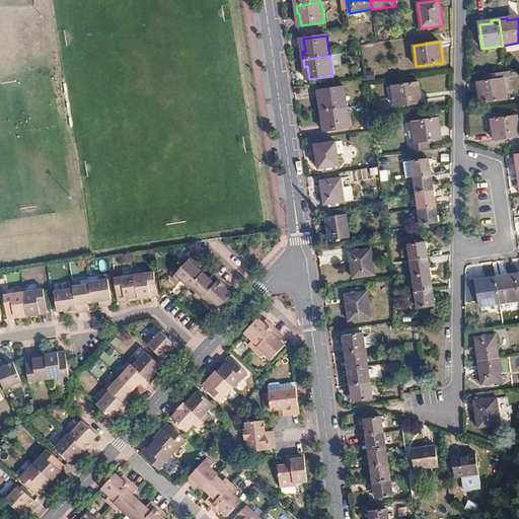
[(482,90),(484,102),(507,99),(504,79),(510,78),(509,71),(482,75),(483,82),(477,82),(478,91),(482,90)]
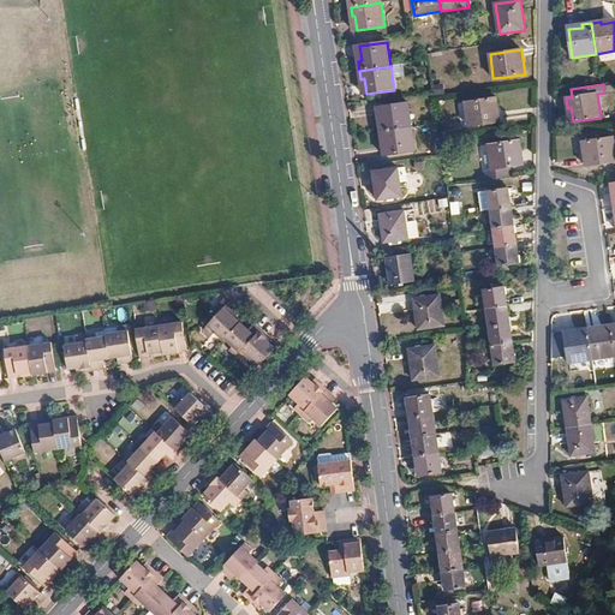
[(527,89),(502,90),(503,111),(529,111),(527,89)]
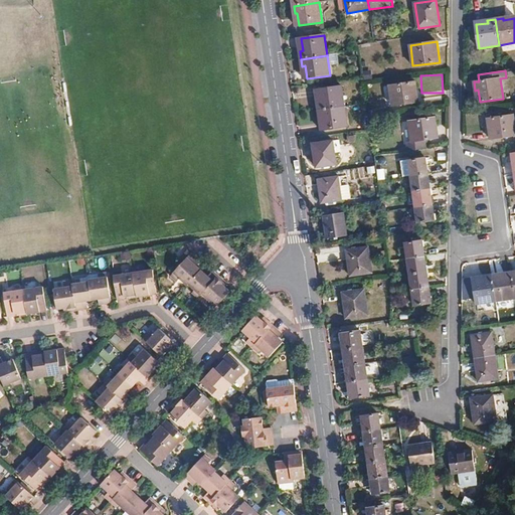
[(415,82),(389,86),(392,107),(418,103),(415,82)]
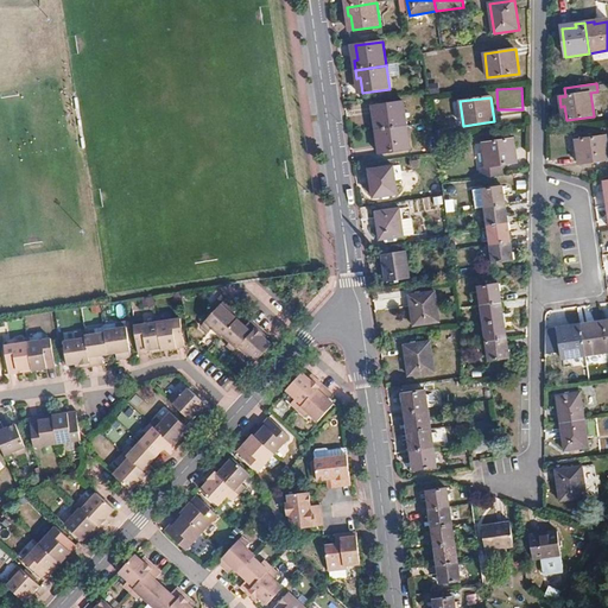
[(378,121),(375,121),(377,130),(406,125),(404,102),(377,106),(378,121)]
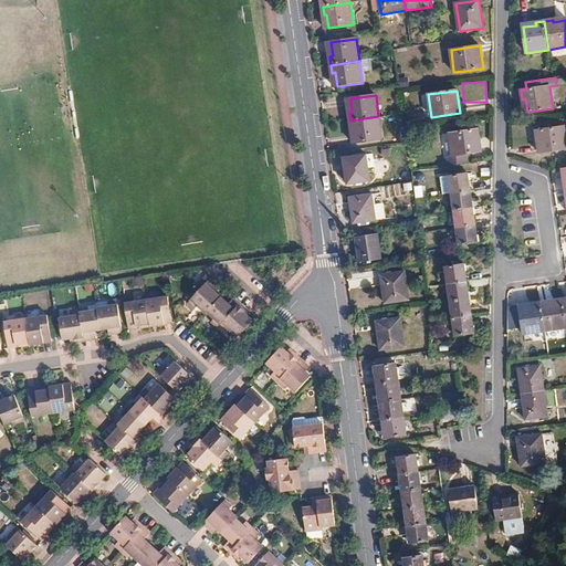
[(354,128),(356,143),(381,139),(378,116),(350,121),(352,129),(354,128)]
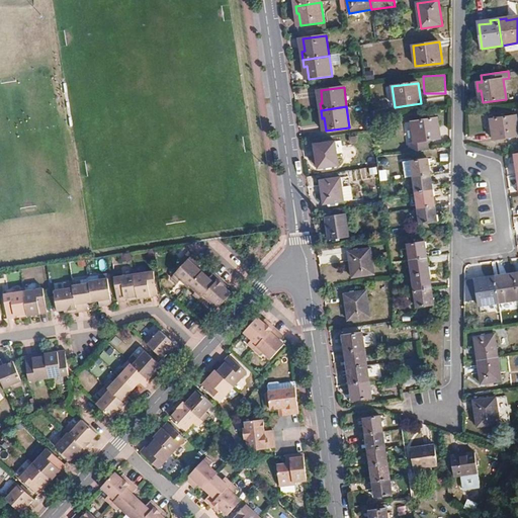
[(490,119),(492,127),(494,126),(496,140),(517,136),(517,125),(517,115),(490,119)]
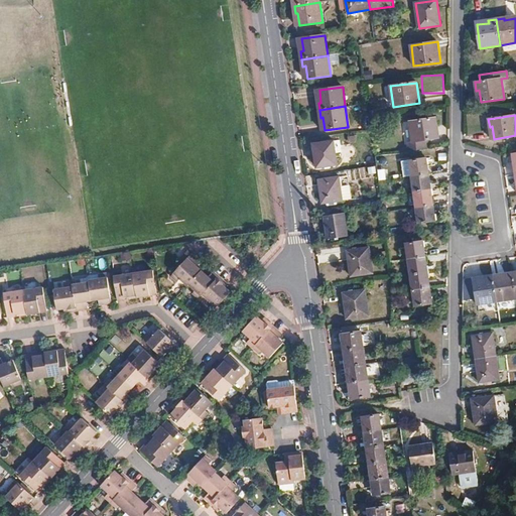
[(411,152),(429,149),(427,140),(438,139),(435,118),(410,122),(413,141),(409,142),(410,148),(411,152)]
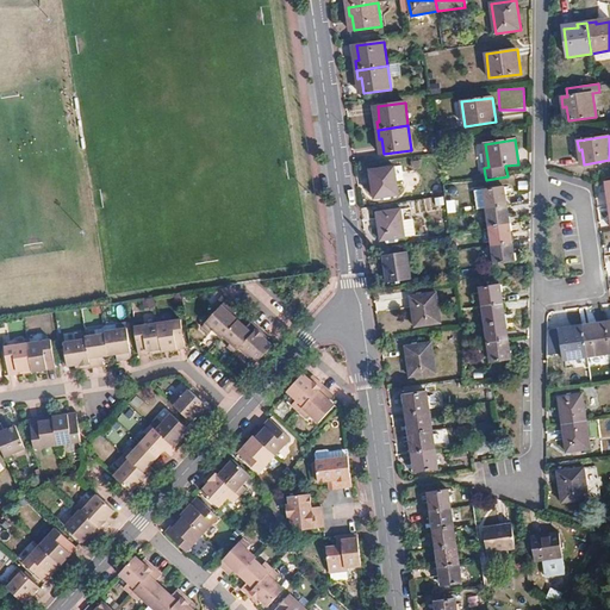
[(394,168),(371,172),(375,199),(399,194),(394,168)]
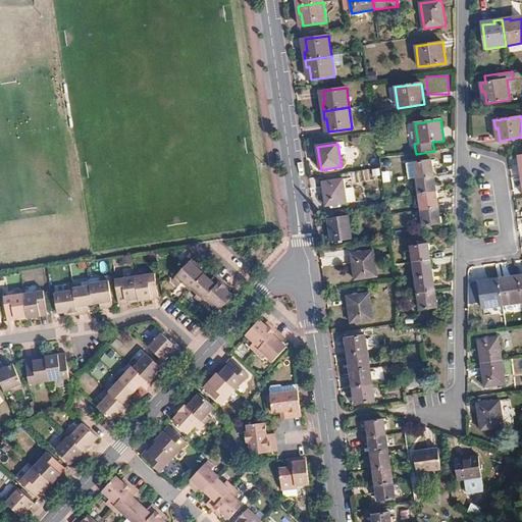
[(416,179),(434,176),(432,160),(414,162),(416,179)]
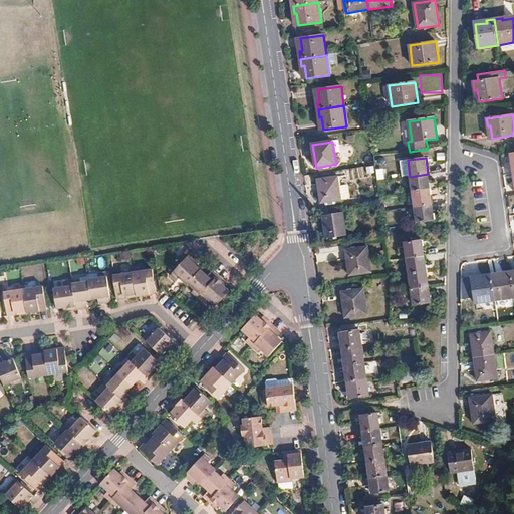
[(410,177),(408,160),(402,161),(404,178),(410,177)]
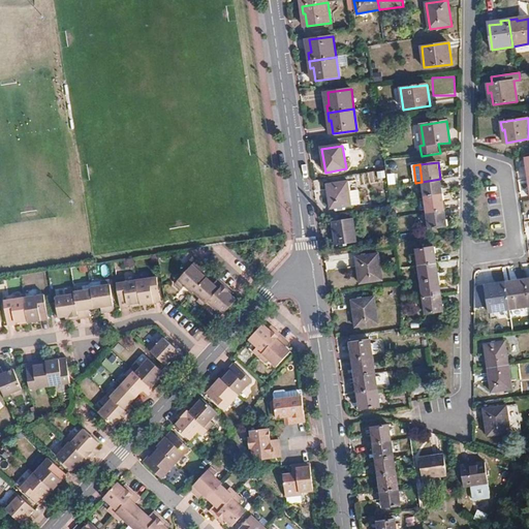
[(422,182),(425,197),(442,194),(440,179),(422,182)]
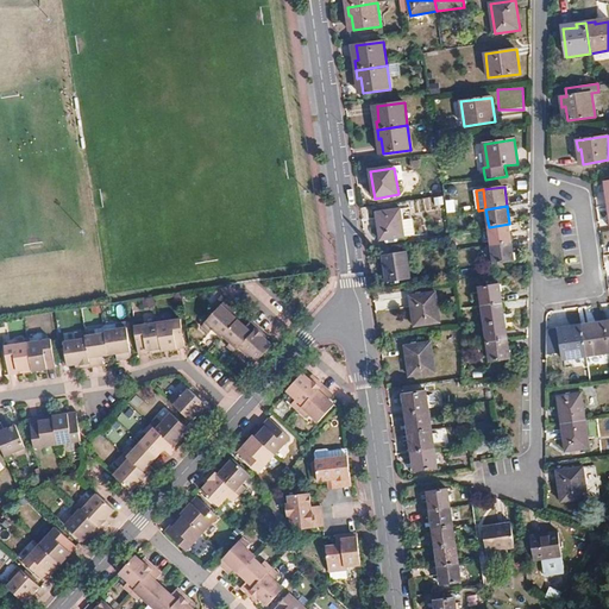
[(401,211),(377,214),(381,240),(405,237),(402,220),(401,211)]
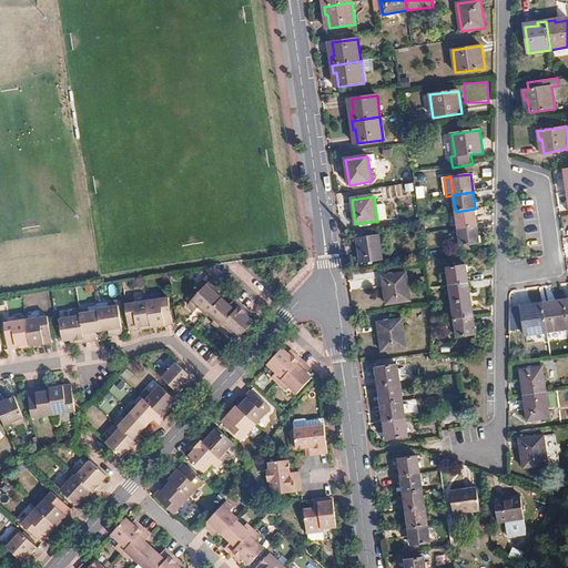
[(385,204),(375,205),(377,221),(387,220),(385,204)]
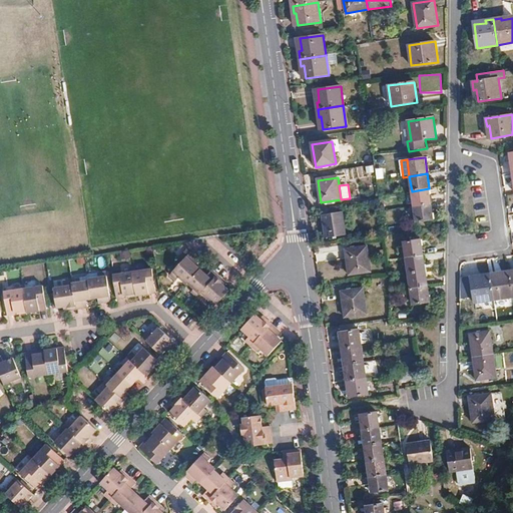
[(429,188),(412,191),(414,207),(432,204),(429,188)]
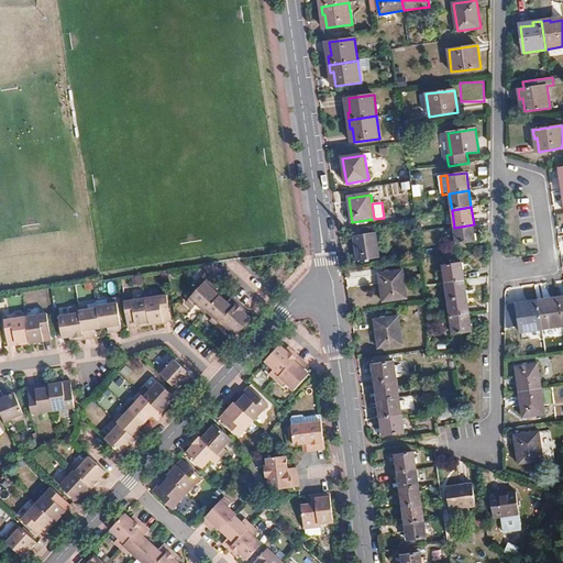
[(474,224),(454,228),(456,245),(476,242),(474,224)]
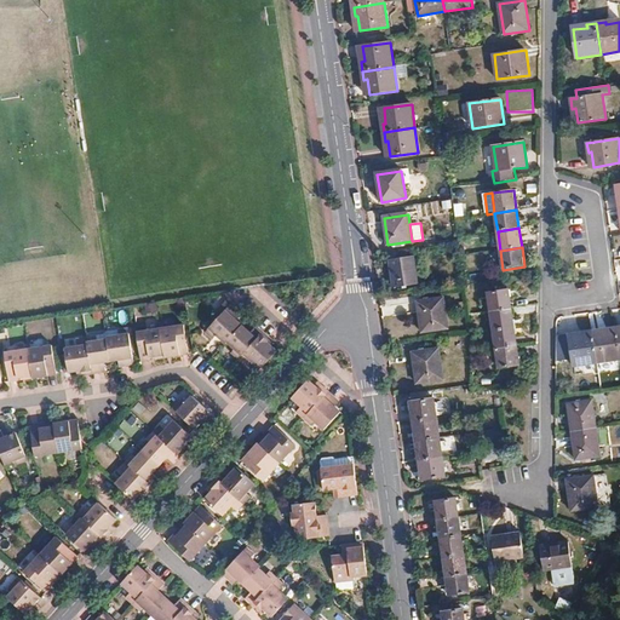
[(414,258),(391,263),(395,287),(418,282),(414,258)]
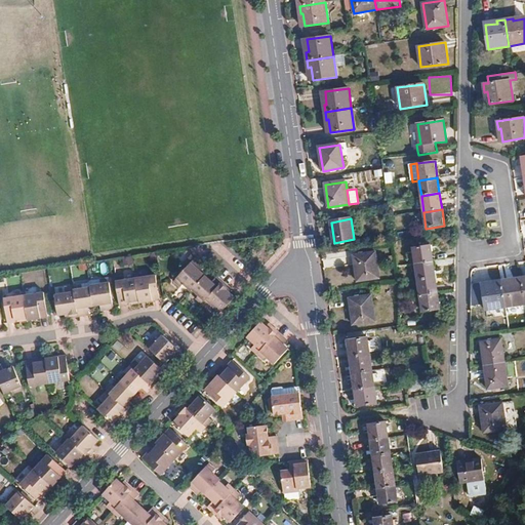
[(413,248),(415,265),(434,261),(431,246),(413,248)]
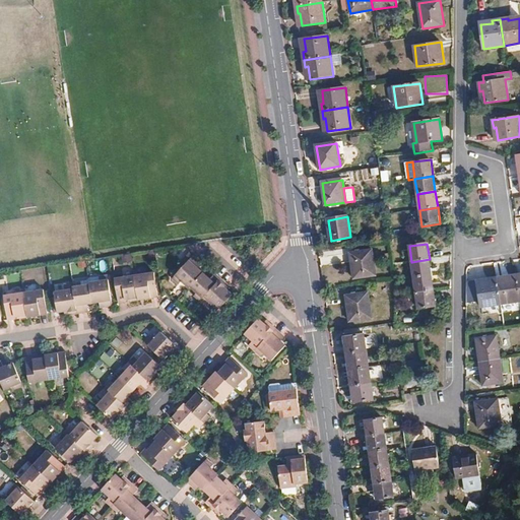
[(372,250),(350,253),(353,279),(375,276),(372,250)]
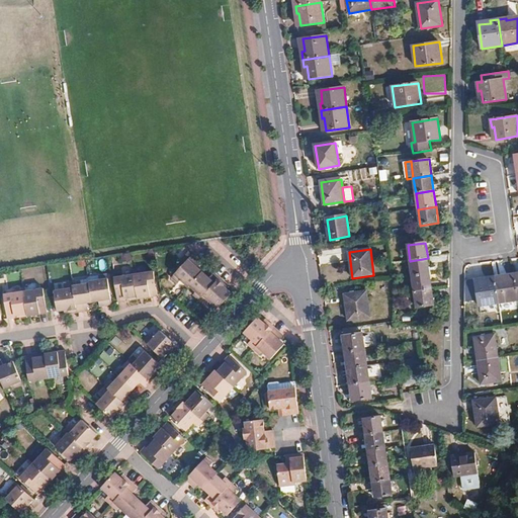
[(201,274),(196,269),(196,270),(192,267),(198,261),(193,257),(172,279),(178,285),(181,281),(188,288),(189,287),(201,274)]
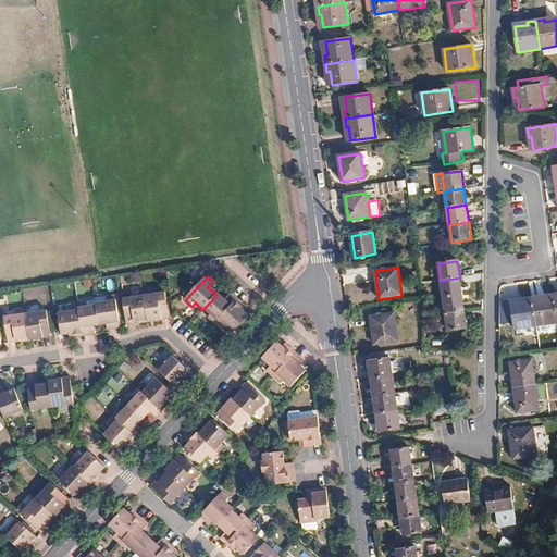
[(441,281),(443,297),(462,294),(460,277),(441,281)]
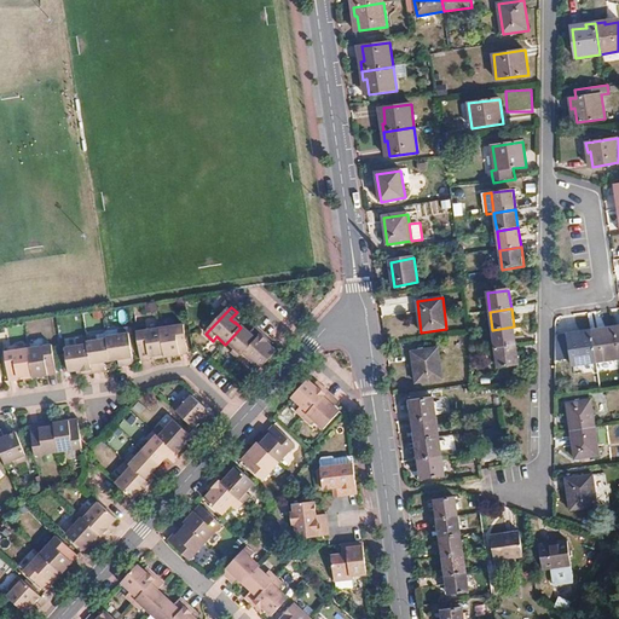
[(235,323),(235,322),(241,316),(237,312),(230,319),(235,323)]
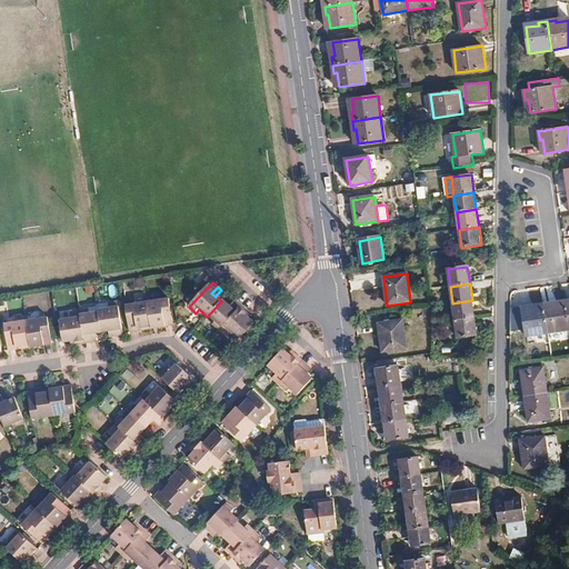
[(155,329),(171,327),(168,300),(147,303),(150,327),(155,326),(155,329)]
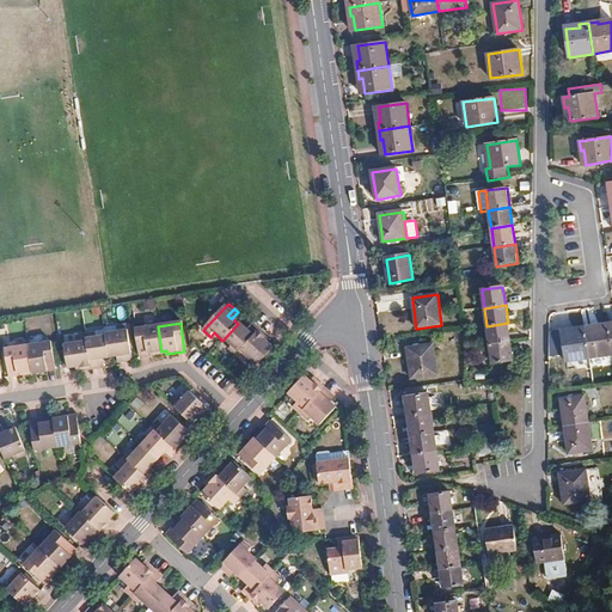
[(508,323),(487,326),(490,346),(510,342),(508,323)]
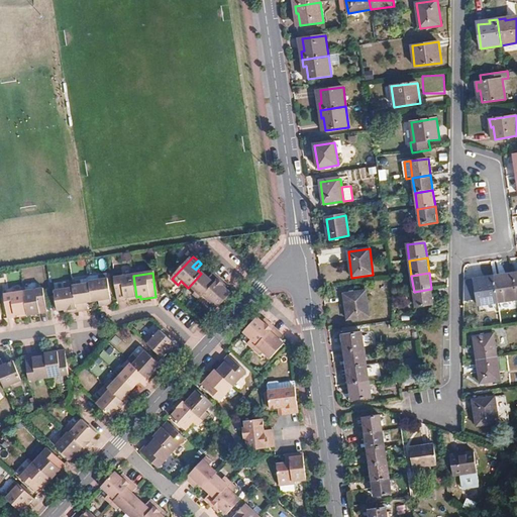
[(516,299),(516,295),(514,276),(514,273),(506,274),(507,277),(494,279),(498,303),(516,299)]
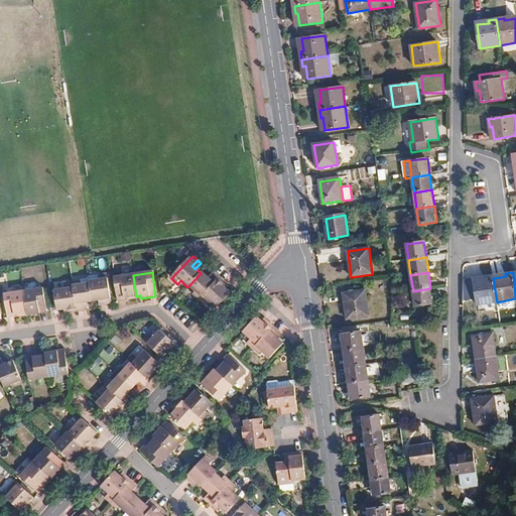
[(192,295),(199,300),(219,279),(213,273),(208,279),(201,273),(188,286),(196,292),(192,295)]
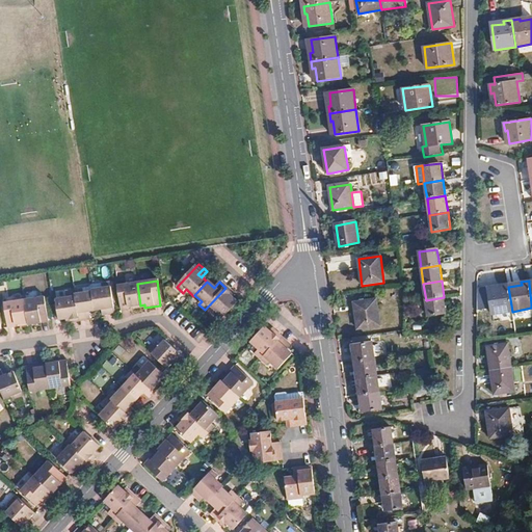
[(94,311),(100,311),(99,309),(104,308),(106,316),(114,315),(109,284),(101,285),(102,290),(90,291),(91,293),(94,311)]
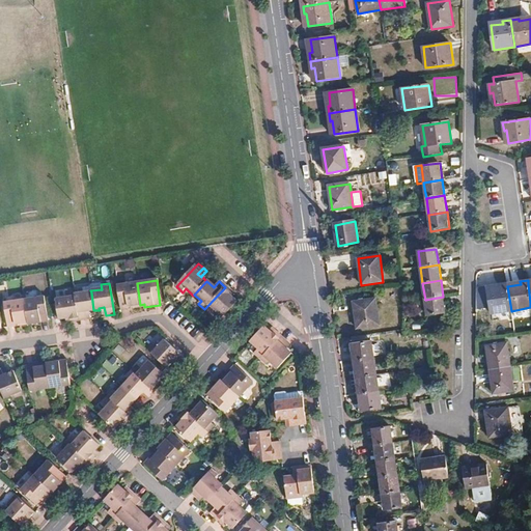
[(120,311),(128,310),(128,306),(133,306),(133,309),(141,308),(140,305),(137,283),(116,286),(120,311)]
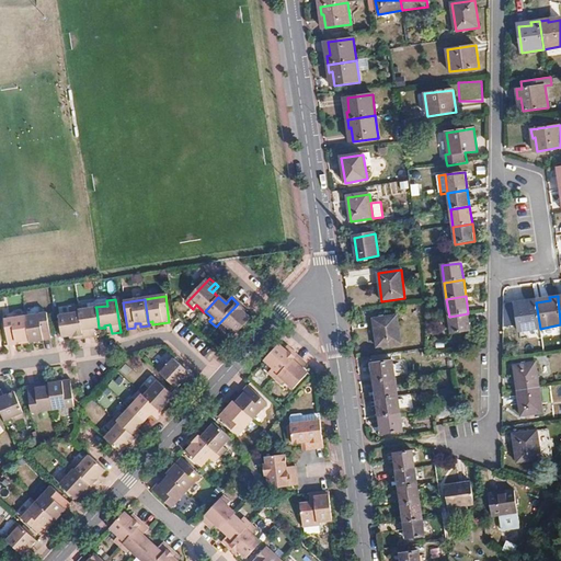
[(528,304),(514,306),(514,302),(504,304),(504,329),(517,327),(518,331),(540,329),(536,302),(536,299),(527,300),(528,304)]
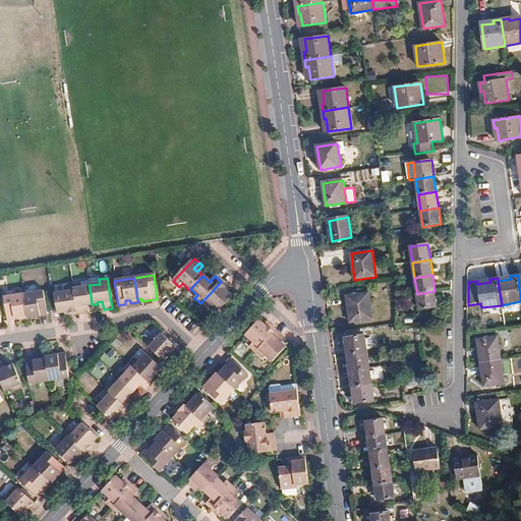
[(221,291),(225,286),(221,282),(200,303),(206,308),(209,304),(218,312),(231,298),(226,293),(224,294),(221,291)]
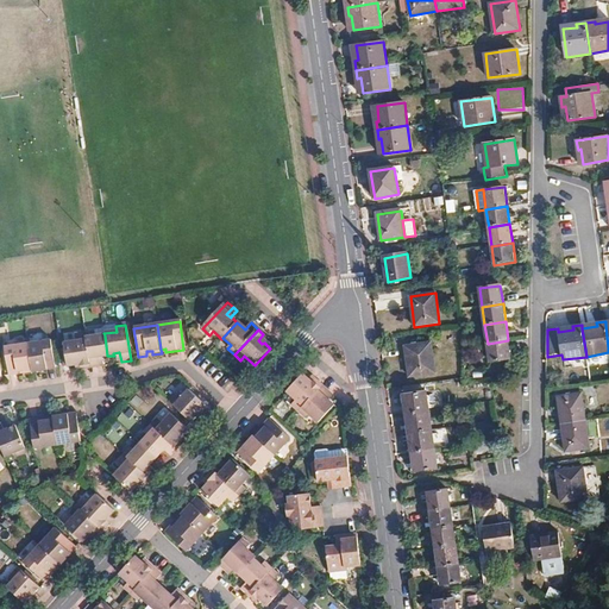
[(107,356),(105,336),(94,337),(93,332),(85,333),(89,369),(99,368),(98,357),(107,356)]
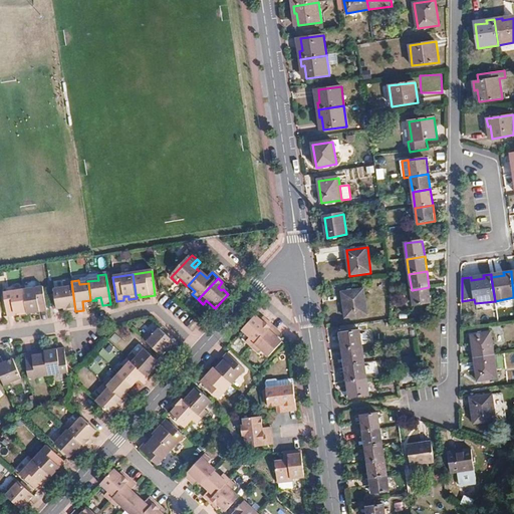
[(66,306),(67,313),(71,312),(75,311),(71,281),(62,283),(63,288),(53,290),(56,309),(62,309),(63,307),(66,306)]
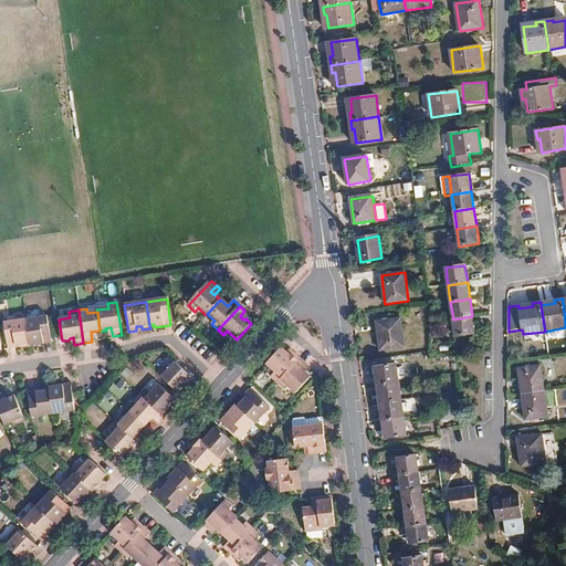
[(46,316),(25,320),(29,342),(33,341),(33,345),(50,342),(46,316)]
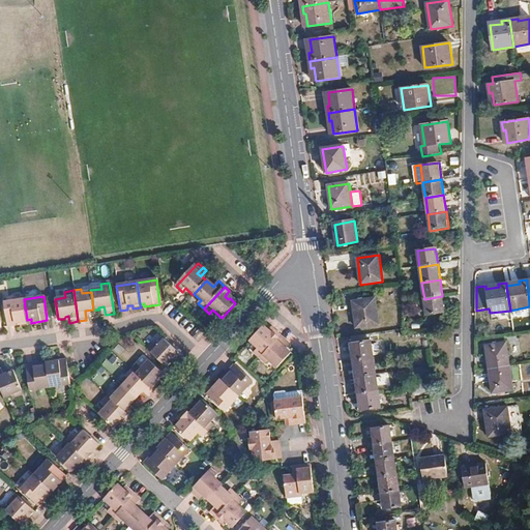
[(444,313),(442,296),(424,299),(427,315),(444,313)]
